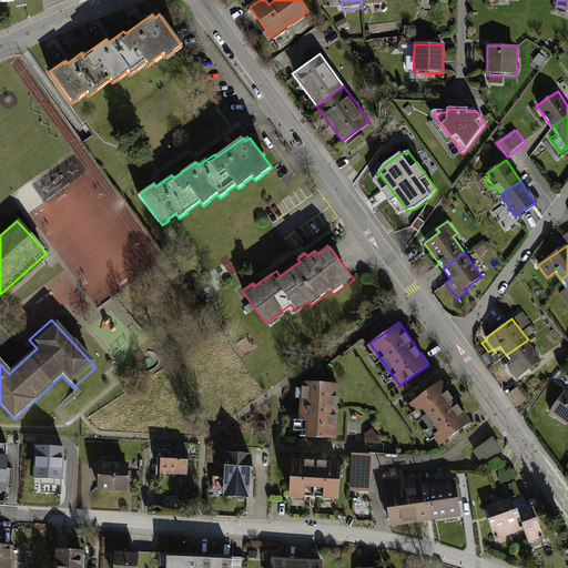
[(528,340),(506,355),(513,364),(508,367),(515,376),(520,372),(521,374),(543,359),(528,340)]
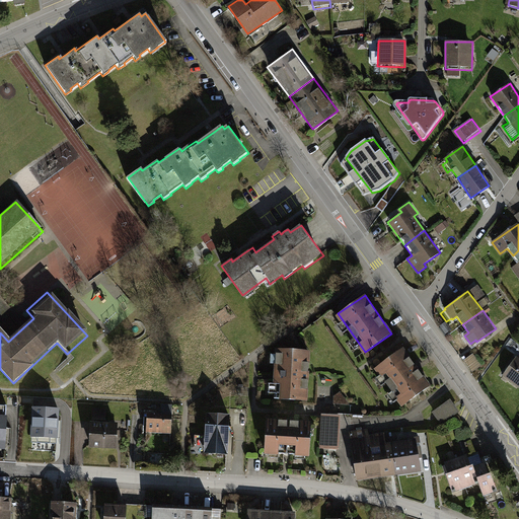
[(401,348),(374,368),(402,408),(430,387),(401,348)]
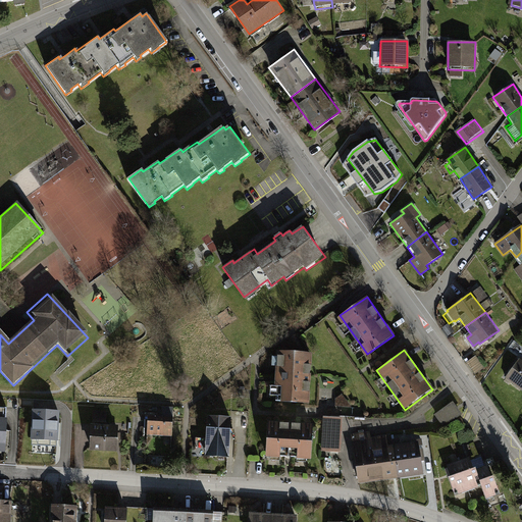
[(313,353),(278,351),(277,355),(273,355),(272,366),(277,366),(276,385),(270,385),(270,395),(276,395),(276,401),(310,403),(313,353)]
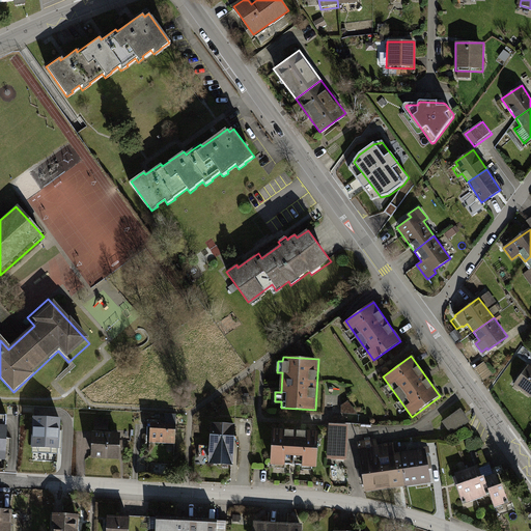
[(486,363),(477,369),(484,382),(494,376),(486,363)]
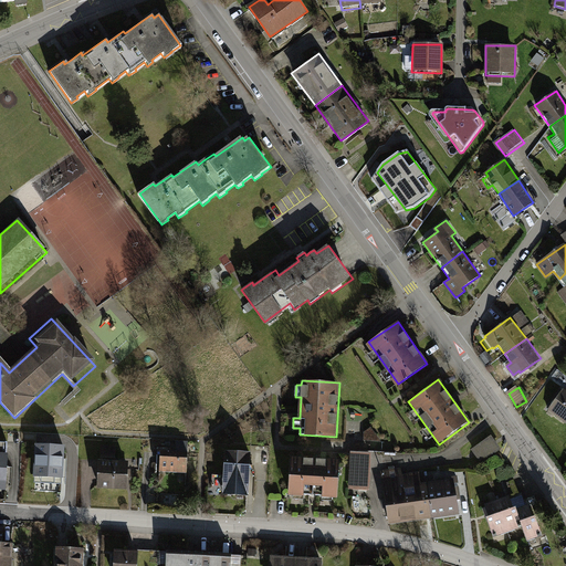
[(565,390),(561,387),(546,407),(565,421),(565,390)]
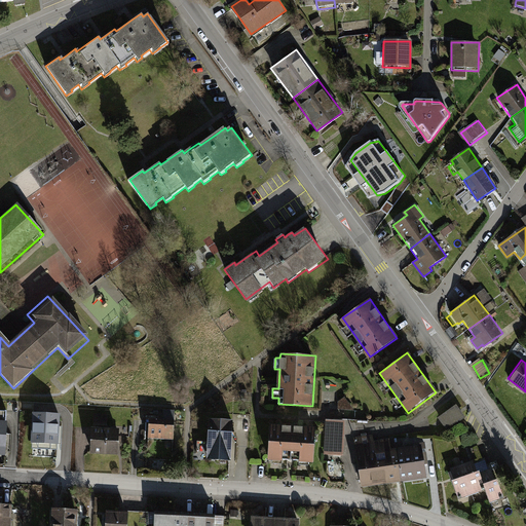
[(457,405),(439,417),(449,431),(467,419),(457,405)]
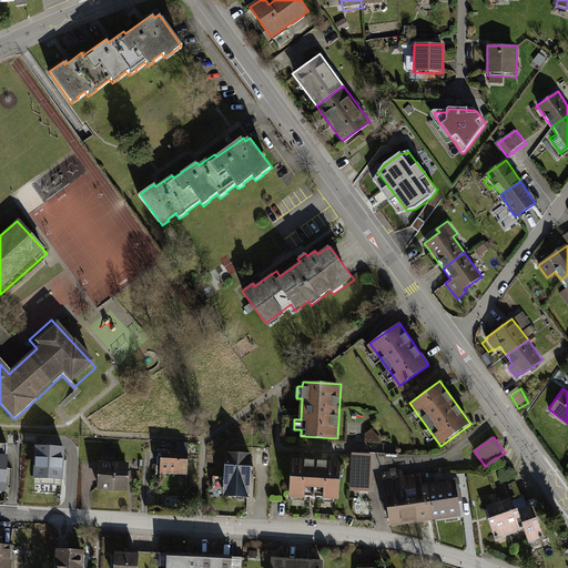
[(115,448),(103,447),(103,462),(99,462),(98,489),(127,490),(129,463),(115,463),(115,448)]
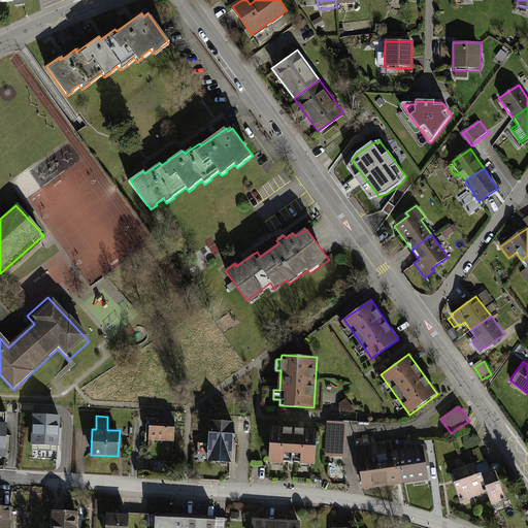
[(236,421),(211,419),(208,461),(239,463),(241,441),(235,441),(236,421)]
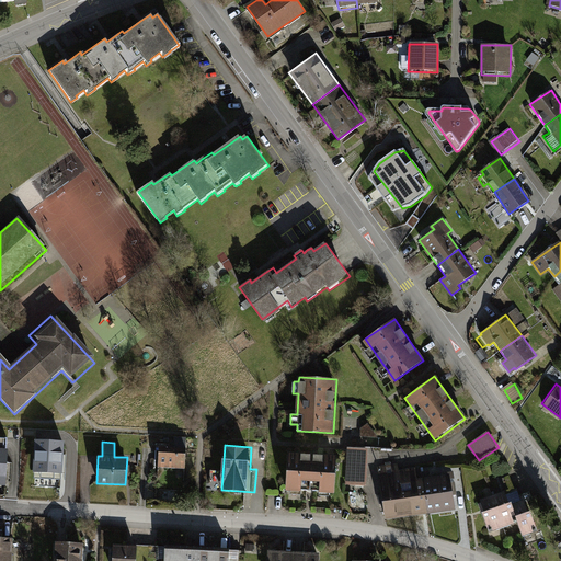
[(369,448),(348,447),(345,483),(367,485),(369,448)]
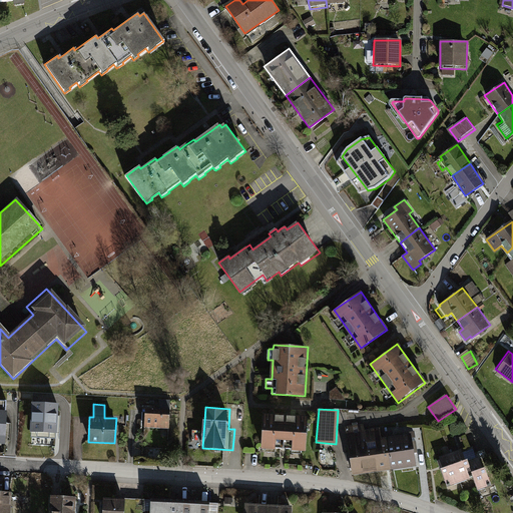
[(170,412),(145,410),(142,446),(167,448),(170,412)]
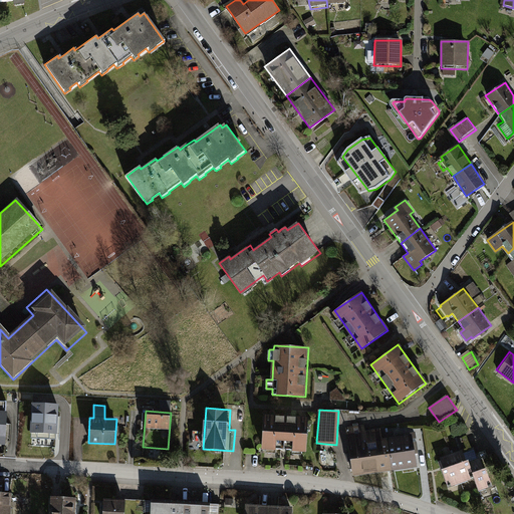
[(59,415),(34,413),(32,442),(57,443),(59,415)]
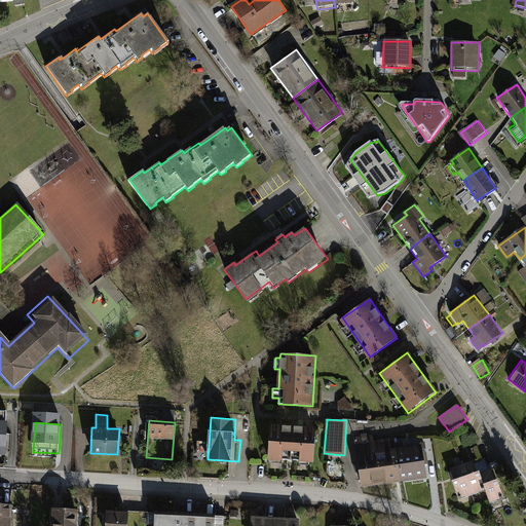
[(316,426),(272,423),(269,460),(283,460),(283,459),(299,460),(299,461),(314,462),(316,426)]
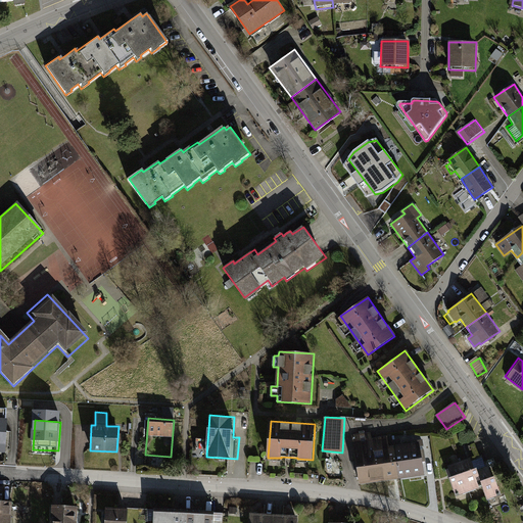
[(371,432),(350,435),(359,484),(394,478),(389,446),(388,437),(372,439),(371,432)]
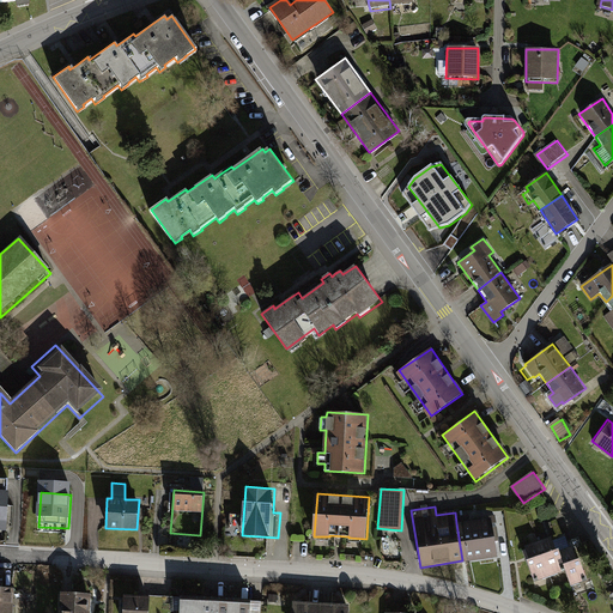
[(490,519),(456,523),(462,560),(496,556),(490,519)]
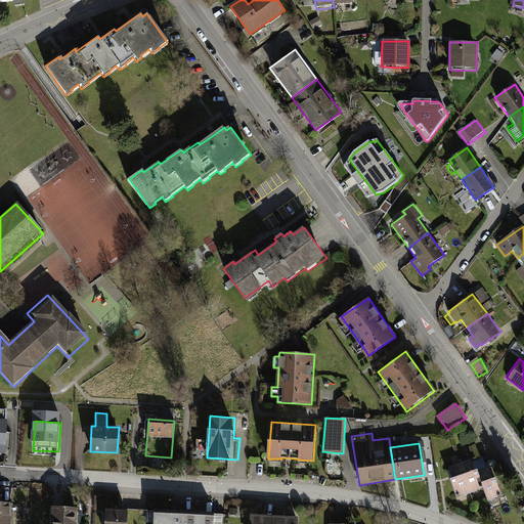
[(473,457),(460,463),(470,492),(483,487),(477,469),(473,457)]
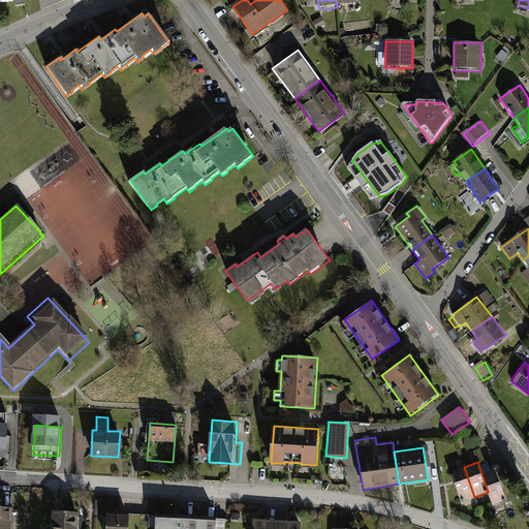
[(474,497),(464,467),(453,471),(457,481),(454,483),(462,504),(475,499),(474,497)]
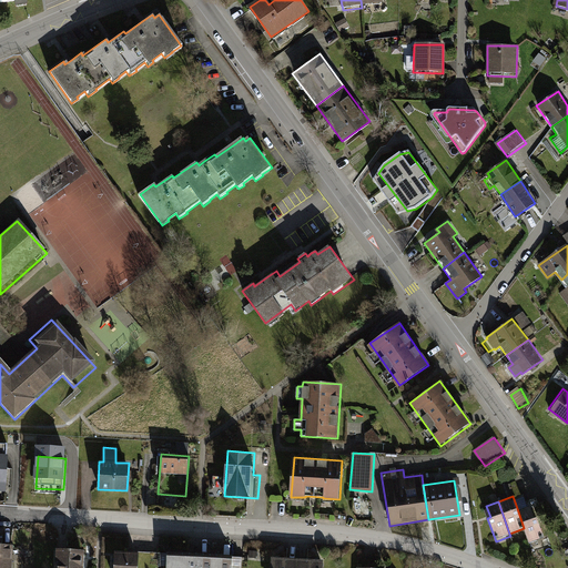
[(529,504),(517,508),(524,528),(529,541),(545,536),(537,516),(534,517),(529,504)]
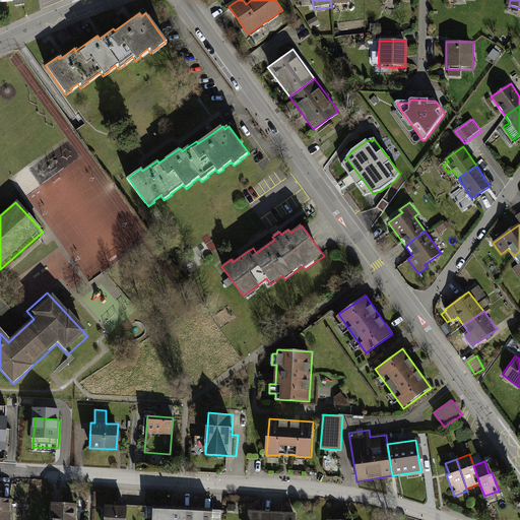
[(9,519),(11,501),(0,500),(0,519),(9,519)]
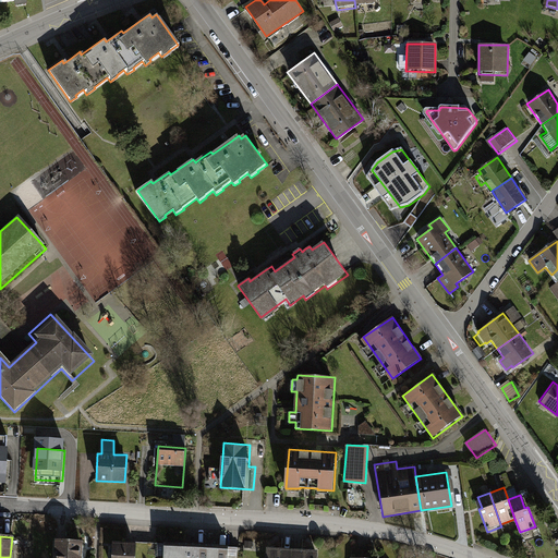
[(81,557),(82,543),(56,541),(53,557),(81,557)]
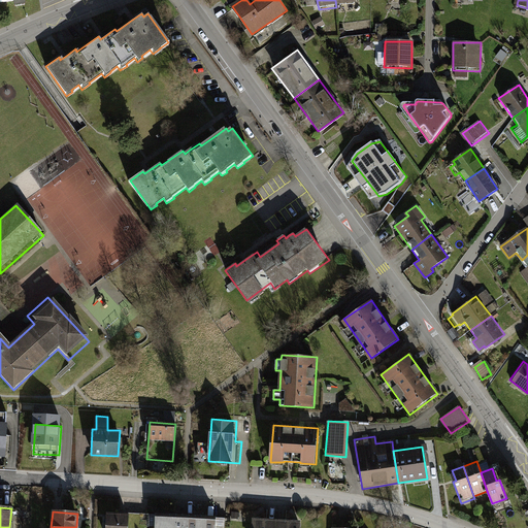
[(114,515),(106,515),(105,527),(126,527),(128,513),(114,512),(114,515)]
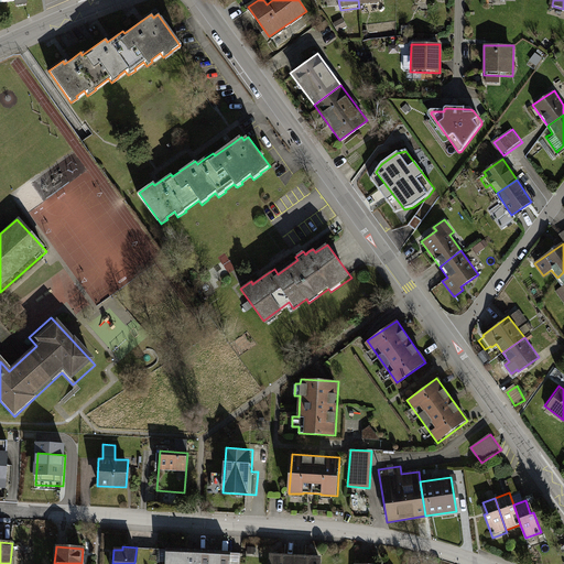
[(198,563),(199,552),(166,551),(165,563),(198,563)]
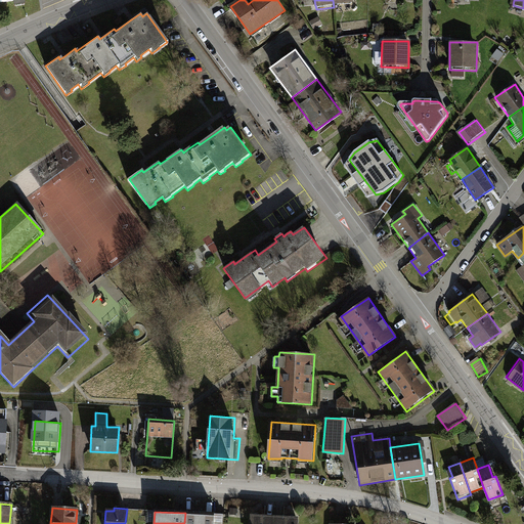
[(214,523),(215,515),(185,513),(184,523),(214,523)]
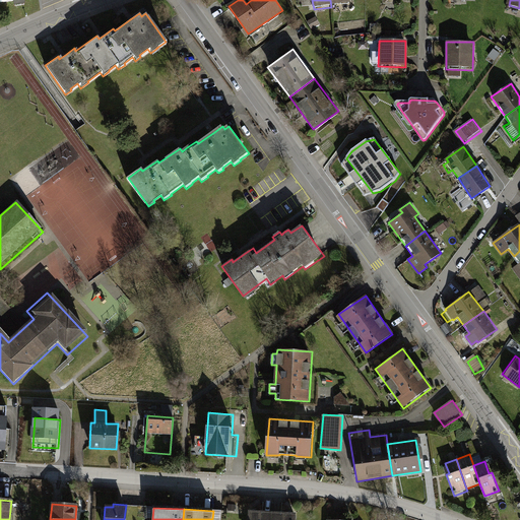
[(271,519),(272,511),(251,510),(250,519),(271,519)]
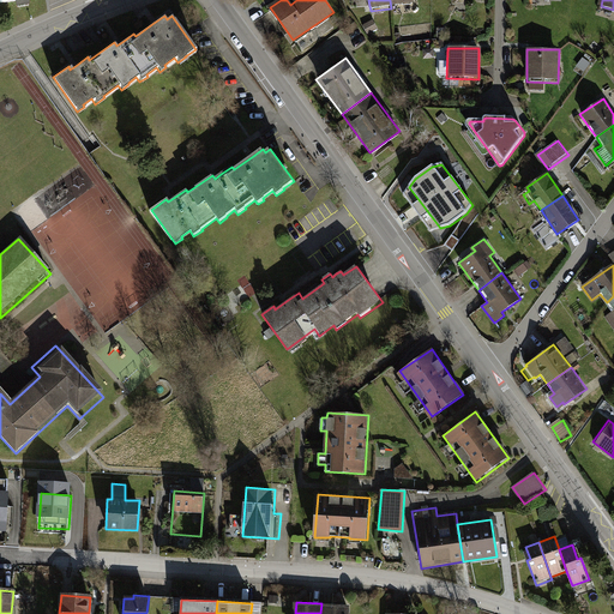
[(350,613),(351,606),(321,603),(320,613),(350,613)]
